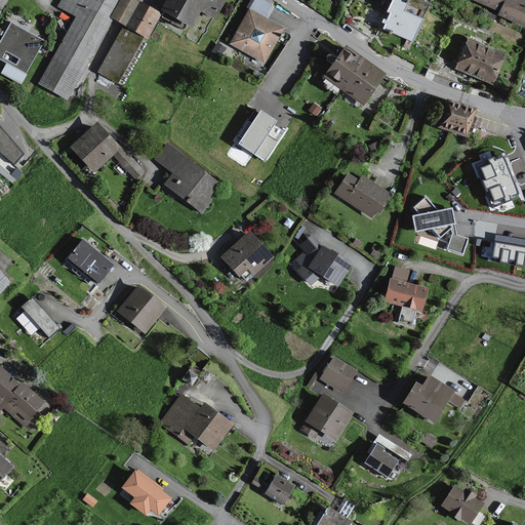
[(62,0),(57,7),(76,17),(38,84),(68,101),(111,23),(121,28),(97,71),(119,83),(144,39),(147,41),(161,14),(134,0),(62,0)]
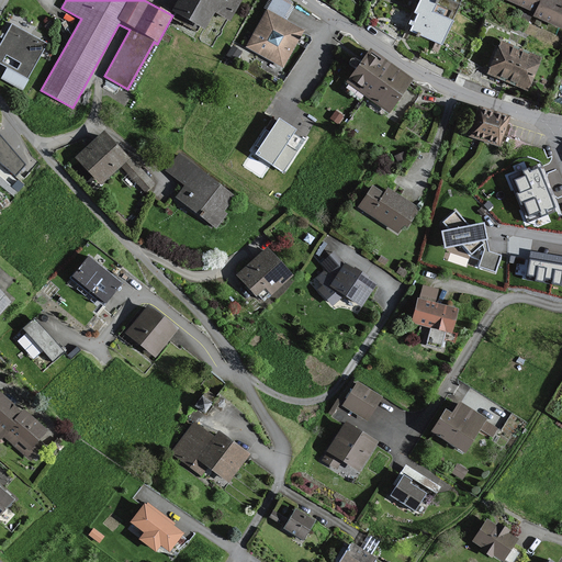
[(242,0),(178,0),(171,12),(205,32),(216,13),(229,22),(242,0)]
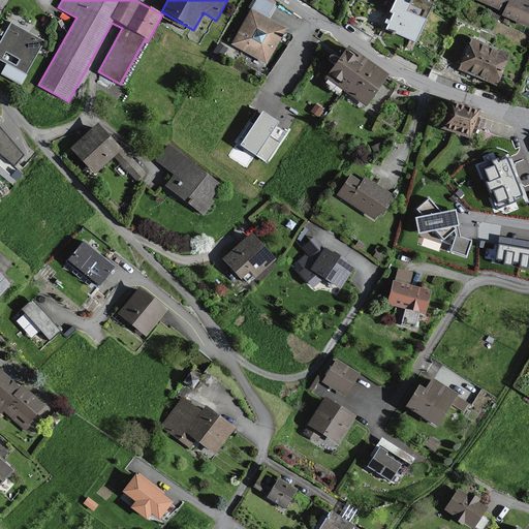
[(272,4),(263,0),(256,0),(251,11),(263,19),(272,4)]
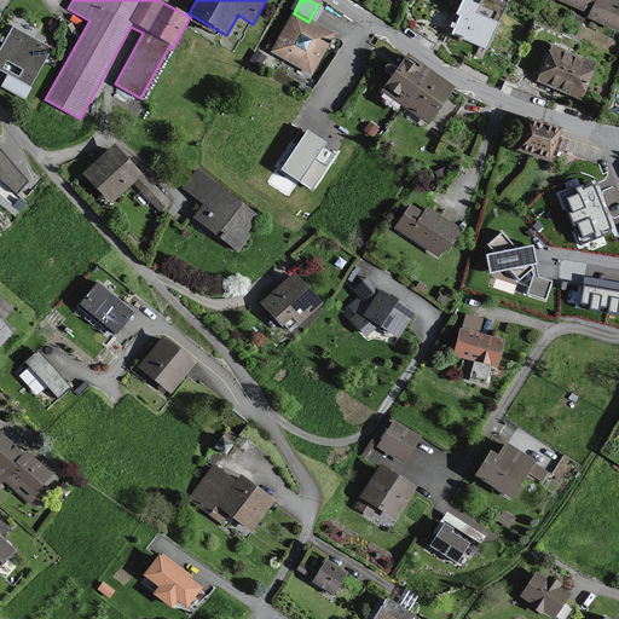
[(475,17),(480,4),(470,0),(462,0),(449,34),(486,51),(497,25),(475,17)]
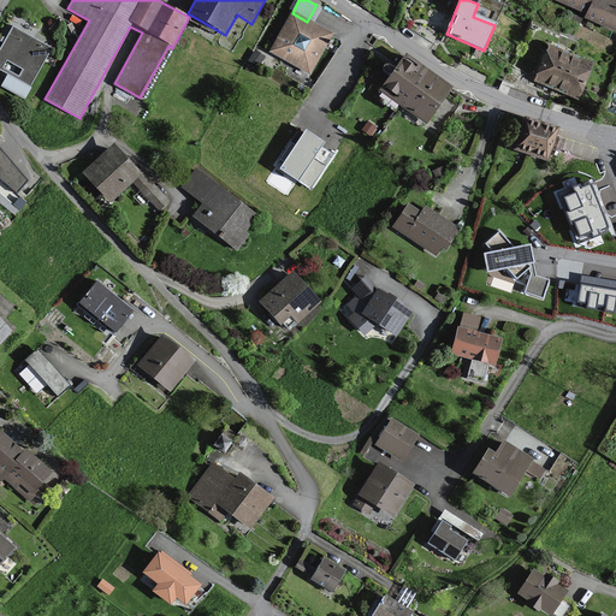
[(468,0),(478,4),(473,17),(495,25),(505,0),(468,0)]
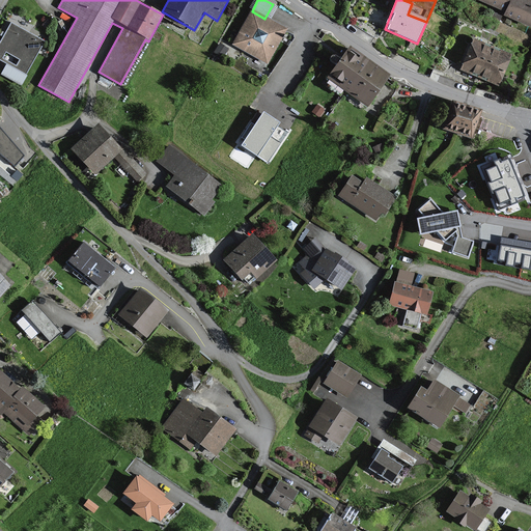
[(478,0),(504,11),(509,0),(478,0)]
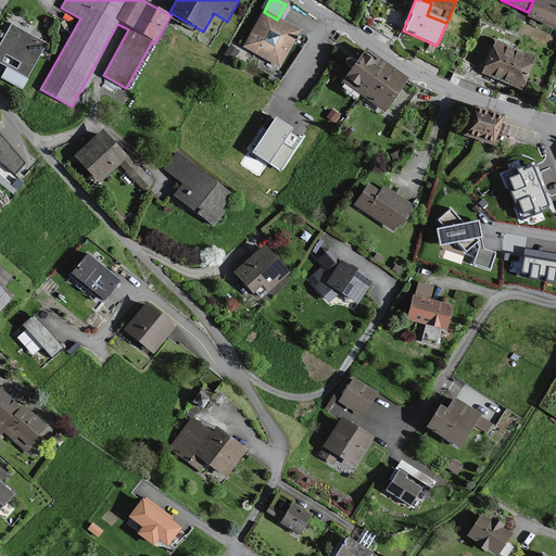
[(555,3),(547,0),(533,0),(528,12),(526,15),(555,29),(555,3)]
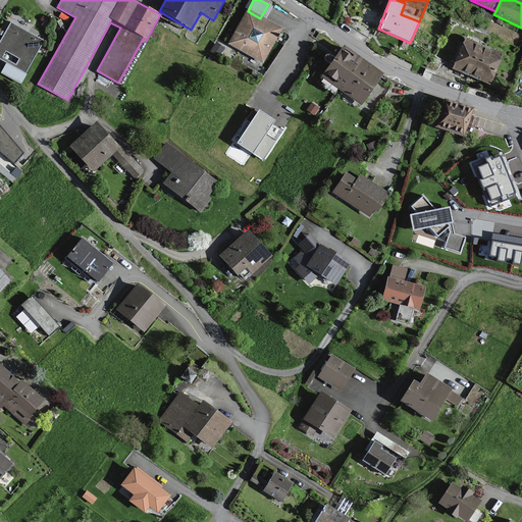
[(280,29),(262,19),(260,18),(248,11),(229,44),(262,62),(280,29)]
